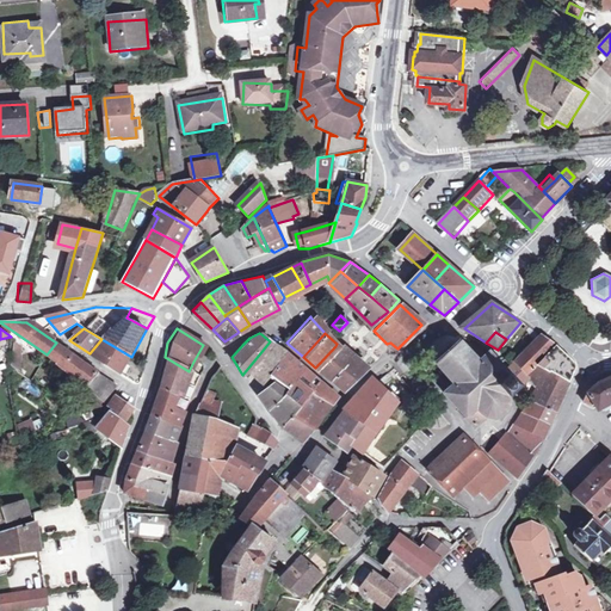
[(535,370),(539,365),(557,346),(555,345),(544,337),(524,358),(535,370)]
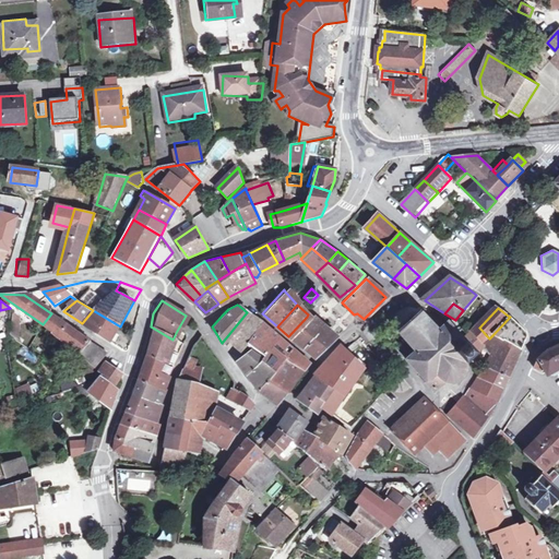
[(134,334),(120,326),(93,310),(82,323),(110,342),(117,332),(132,341),(134,334)]
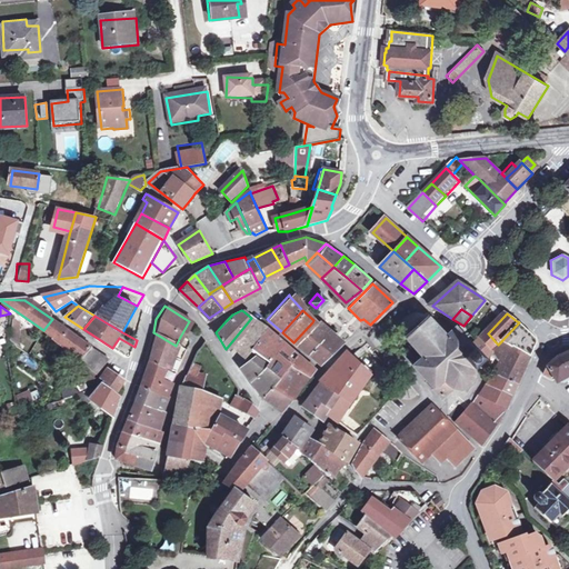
[(246,352),(249,348),(265,327),(251,318),(231,342),(246,352)]
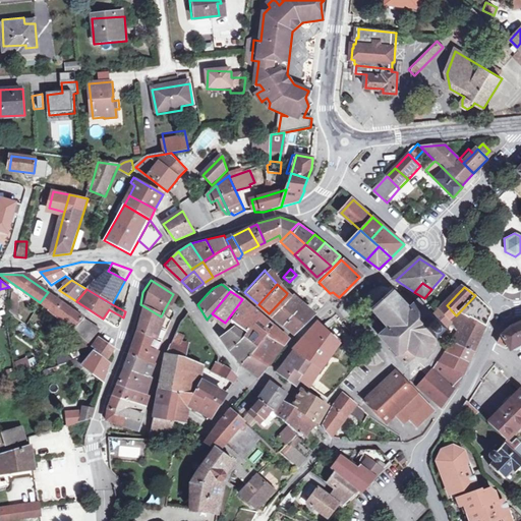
[(73,332),(84,317),(74,311),(48,292),(40,302),(56,313),(65,322),(63,323),(73,332)]
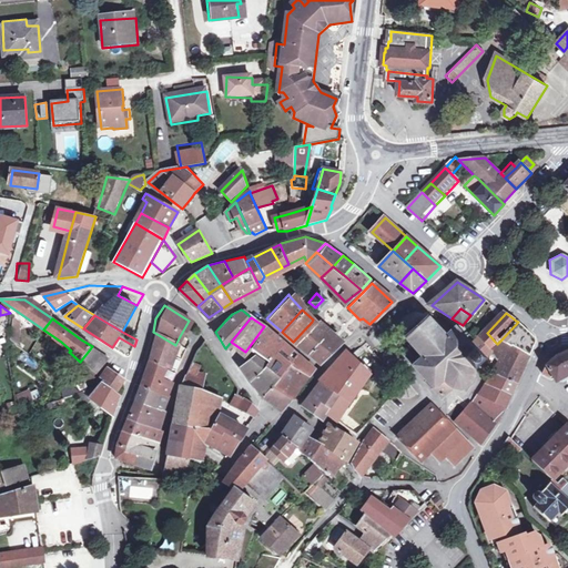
[(486,361),(473,346),(457,330),(447,338),(428,318),(406,338),(424,358),(414,366),(443,399),(455,389),(458,389),(462,389),(465,388),(468,387),(470,385),(473,383),(475,379),(475,374),(475,371),(486,361)]
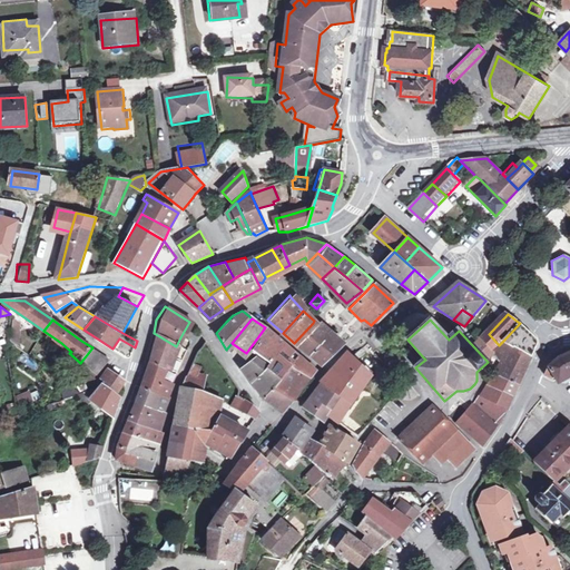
[(294,343),(306,352),(324,332),(313,323),(294,343)]
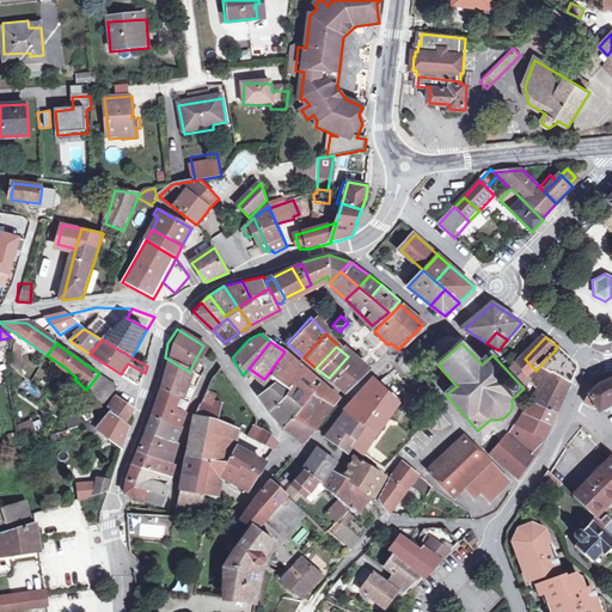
[(555,373),(571,384),(580,366),(563,352),(558,347),(540,366),(554,375),(555,373)]
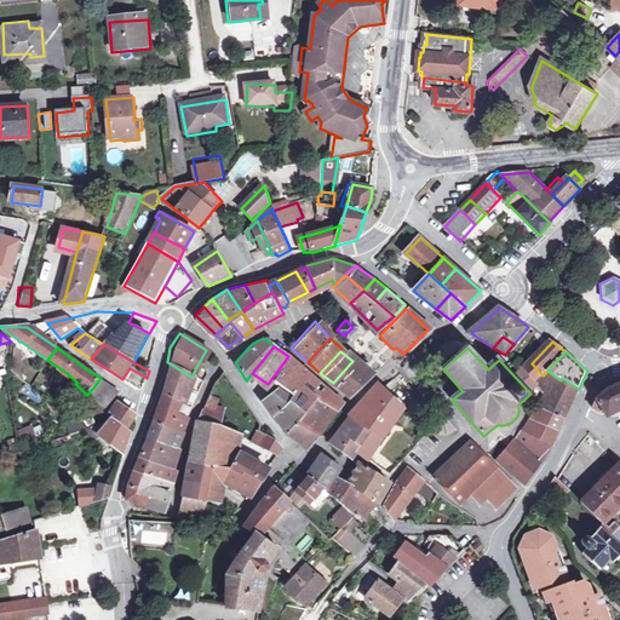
[(271,379),(280,386),(298,363),(288,356),(271,379)]
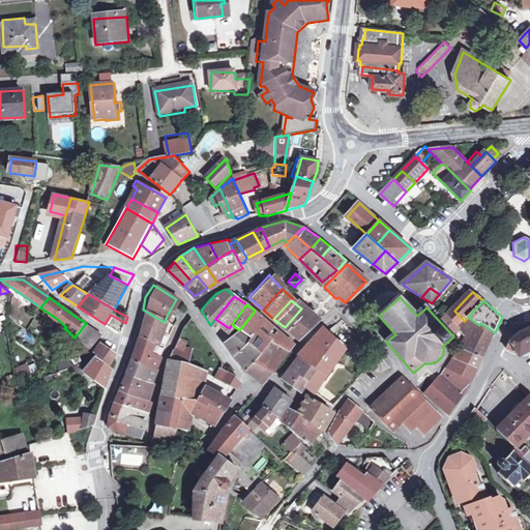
[(314,319),(301,308),(285,327),(296,335),(314,319)]
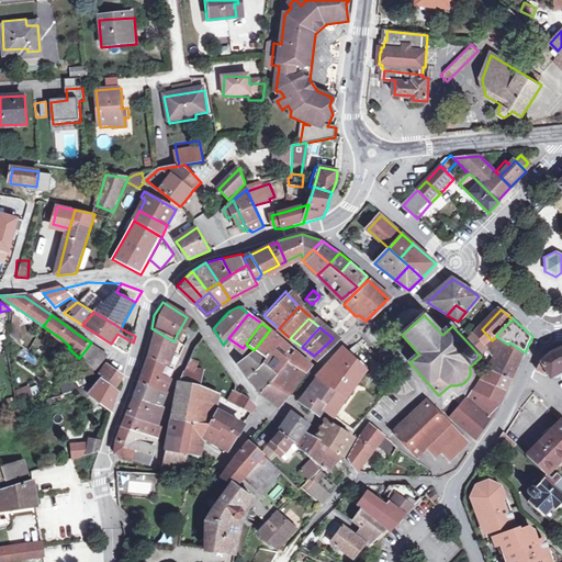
[(152,328),(147,343),(160,348),(160,350),(173,355),(179,344),(173,341),(152,328)]
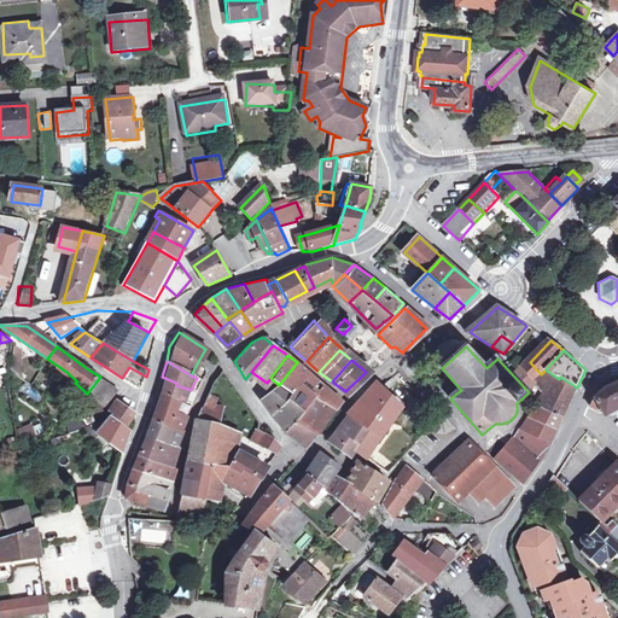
[(305,369),(297,362),(279,385),(289,394),(305,369)]
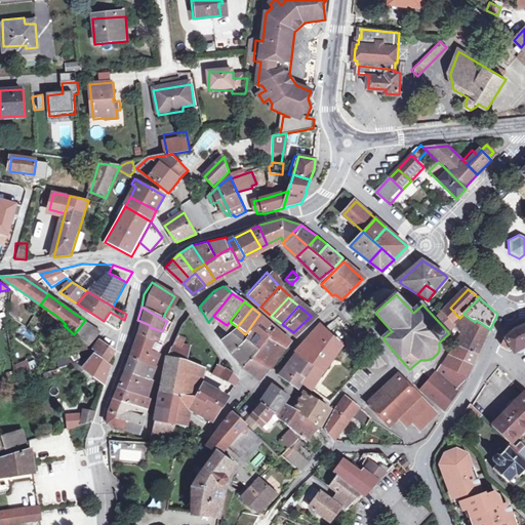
[(454,323),(459,318),(450,308),(445,313),(454,323)]
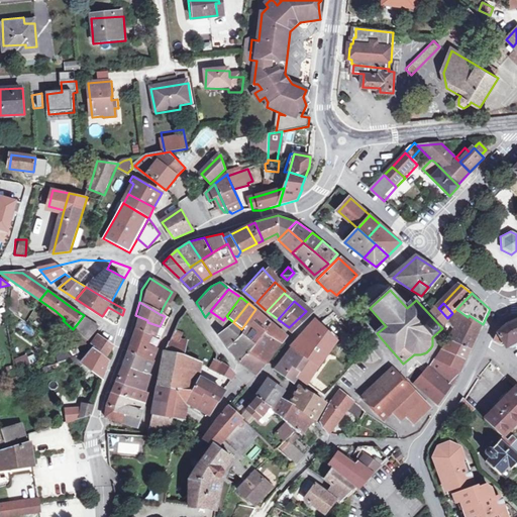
[(170,309),(164,306),(160,314),(165,316),(166,317),(170,309)]
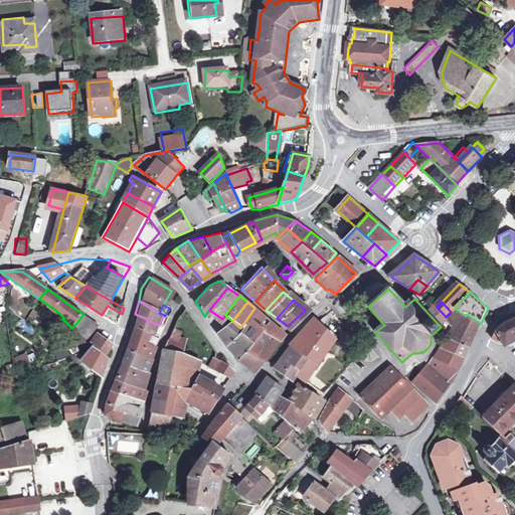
[(437,307),(428,314),(441,327),(448,321),(448,320),(446,317),(437,307)]
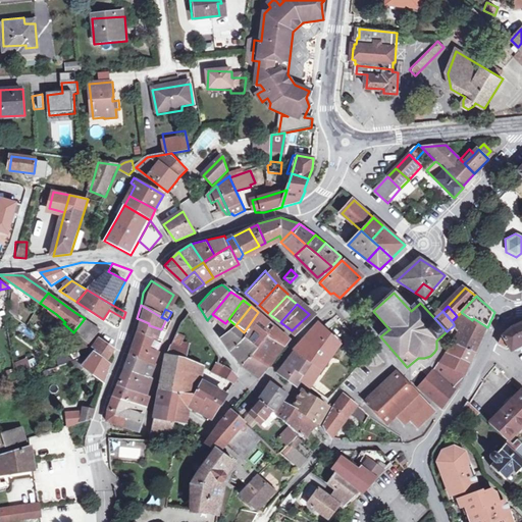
[(271,323),(258,312),(244,332),(242,335),(252,347),(255,344),(264,330),(271,323)]
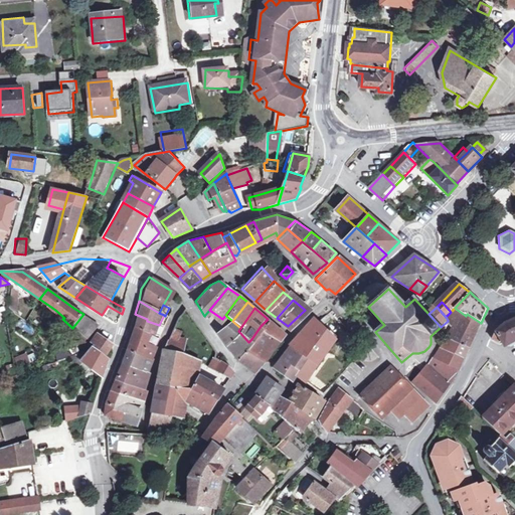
[(475,336),(481,323),(467,314),(466,316),(455,308),(451,312),(446,317),(448,320),(448,321),(454,328),(458,332),(475,336)]
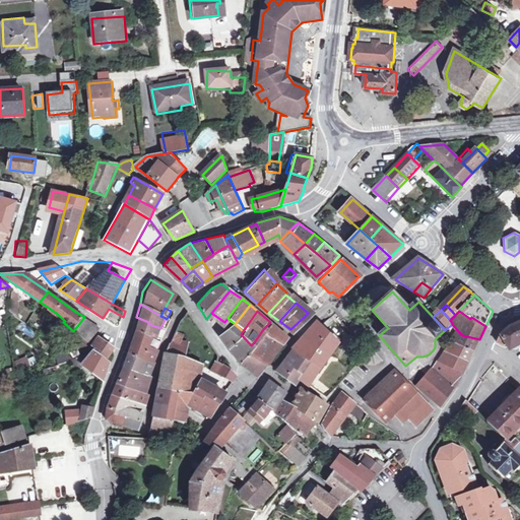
[(84,317),(73,331),(88,345),(101,328),(84,317)]
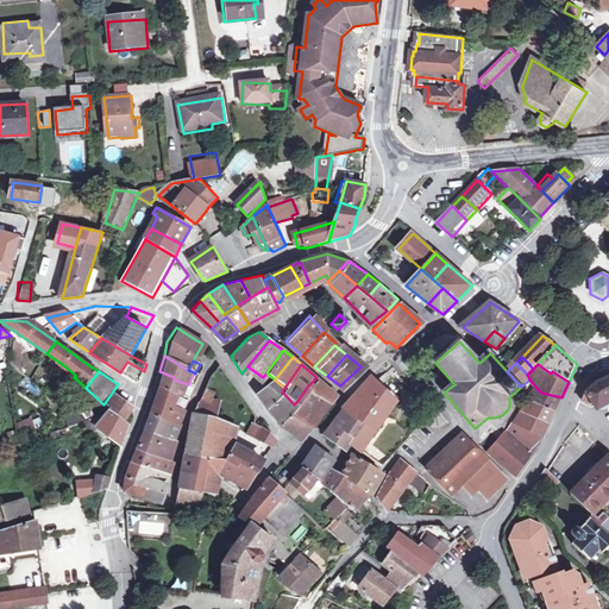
[(182,396),(188,384),(174,380),(174,377),(159,371),(156,385),(182,396)]
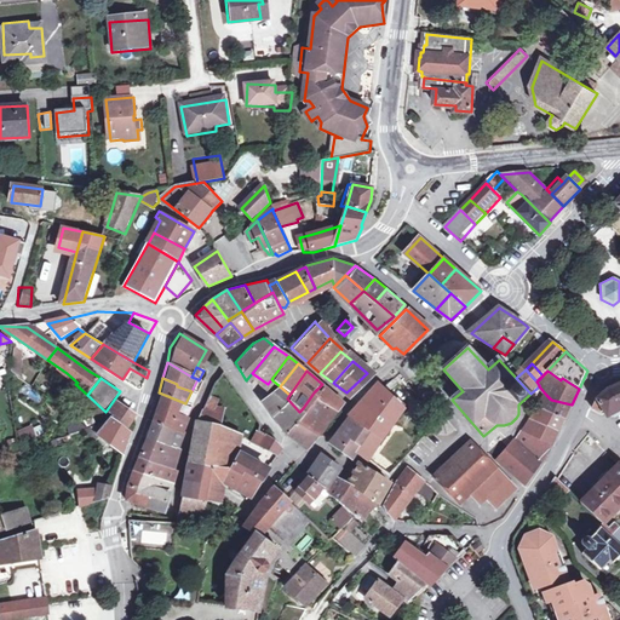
[(322,384),(314,392),(333,409),(340,401),(322,384)]
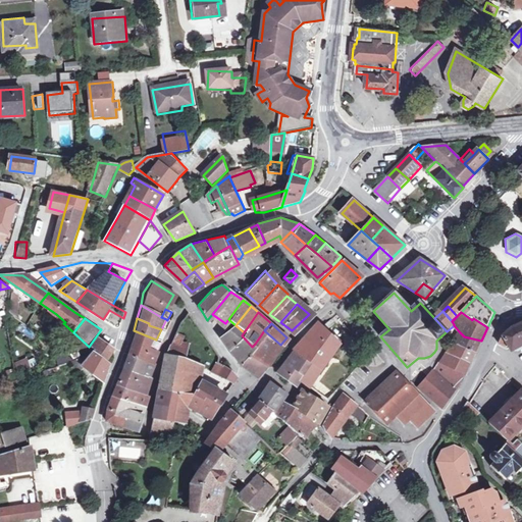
[(521,323),(514,327),(504,334),(499,343),(506,347),(508,346),(510,349),(521,342),(521,323)]
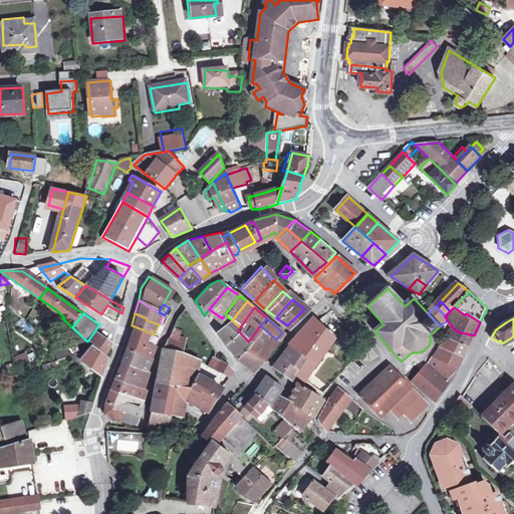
[(309,319),(286,345),(295,352),(304,359),(292,375),(300,381),(331,340),(313,322),(309,319)]
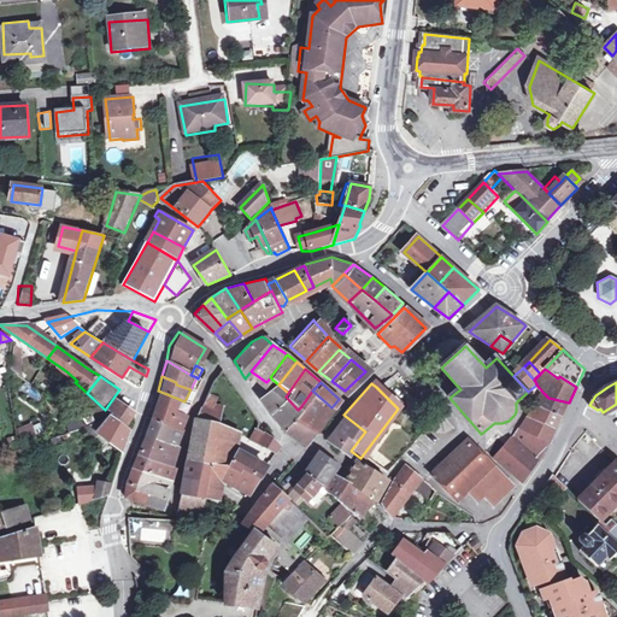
[(298,410),(286,397),(275,385),(259,398),(283,429),(298,410)]
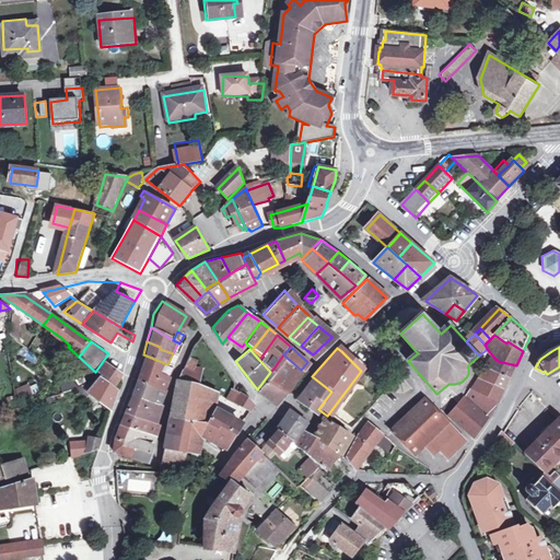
[(135,378),(159,389),(167,364),(143,354),(135,378)]
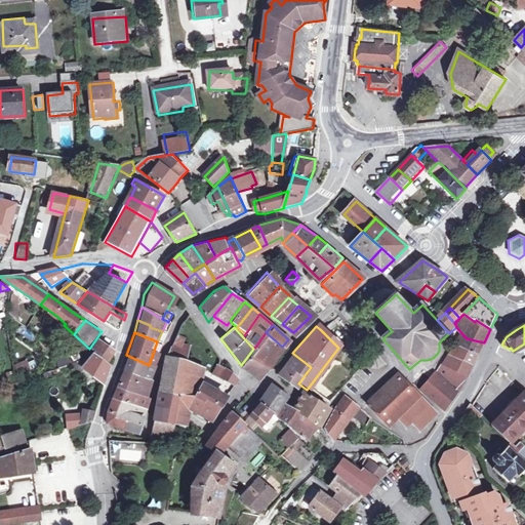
[(266,332),(256,346),(274,359),(282,347),(266,332)]
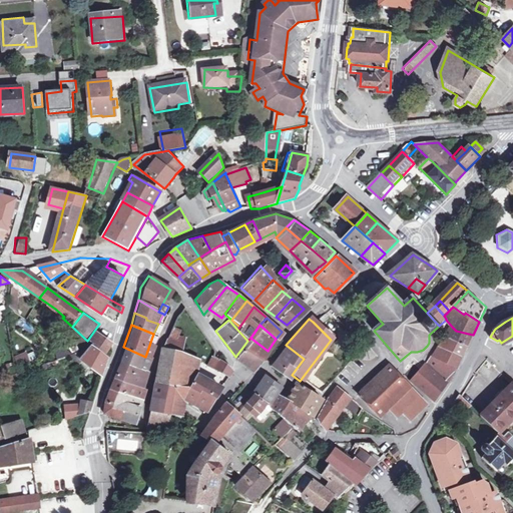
[(445,335),(439,329),(432,335),(438,341),(445,335)]
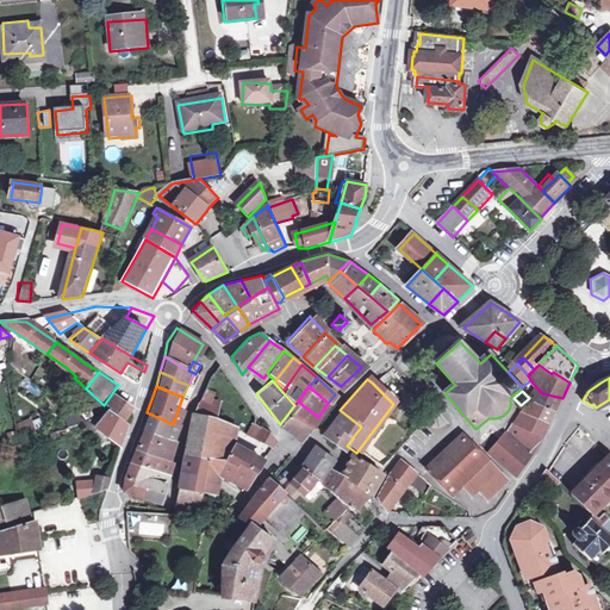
[(556,411),(562,398),(542,393),(536,399),(556,411)]
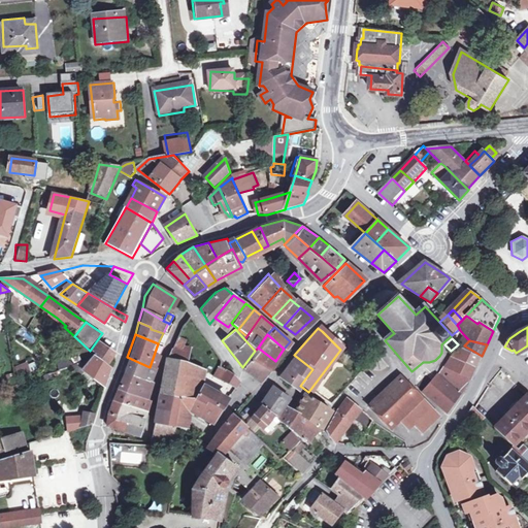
[(97,354),(95,356),(108,365),(118,354),(101,342),(94,352),(95,353),(97,354)]
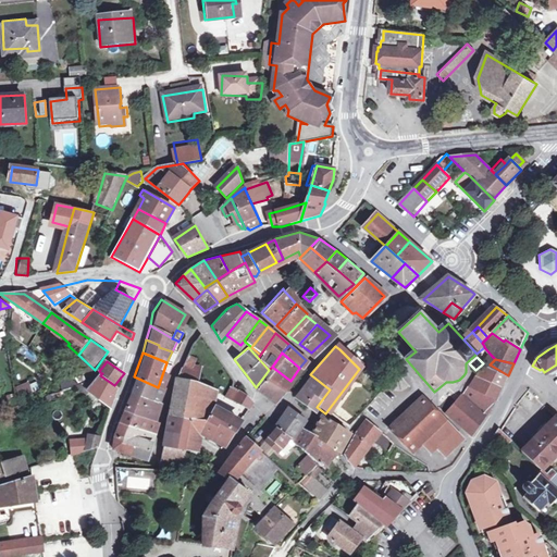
[(79,373),(88,372),(86,362),(77,364),(79,373)]
